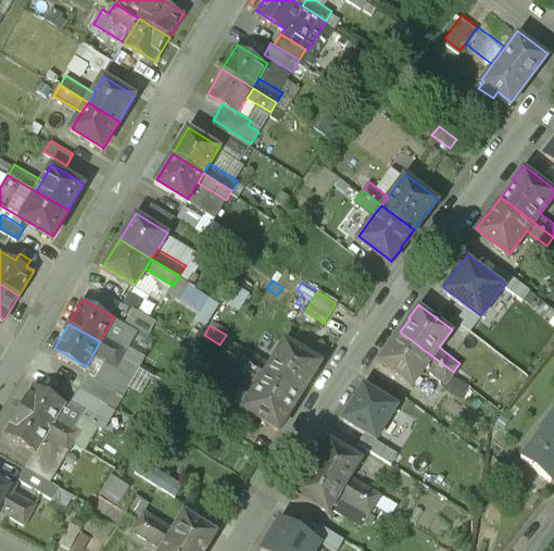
[(129,345),(105,332),(100,341),(123,355),(129,345)]
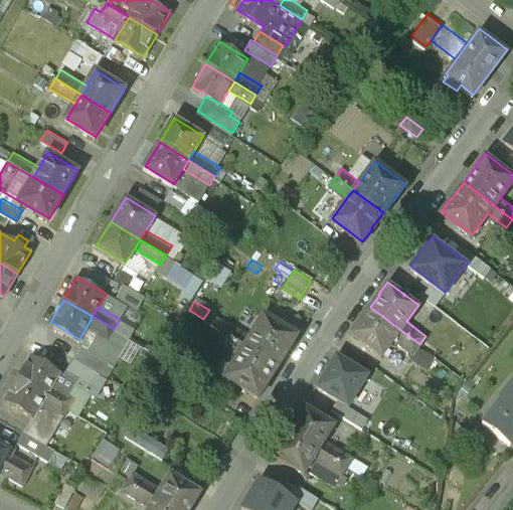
[(419,344),(370,307),(361,319),(360,319),(351,331),(382,354),(394,338),(413,352),(419,344)]
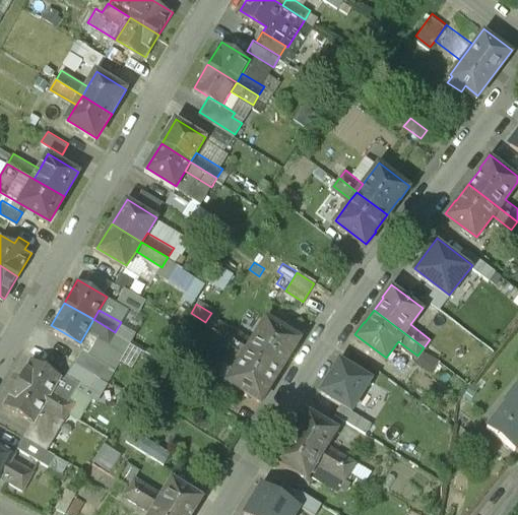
[(234,327),(211,313),(205,322),(229,336),(234,327)]
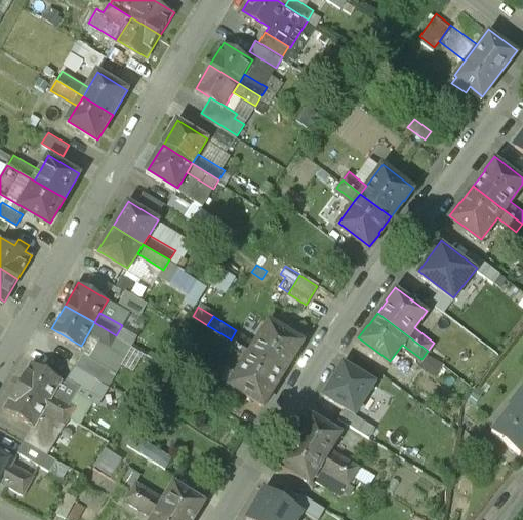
[(303,341),(270,320),(255,343),(236,330),(231,340),(283,371),(294,354),(294,355),(303,341)]
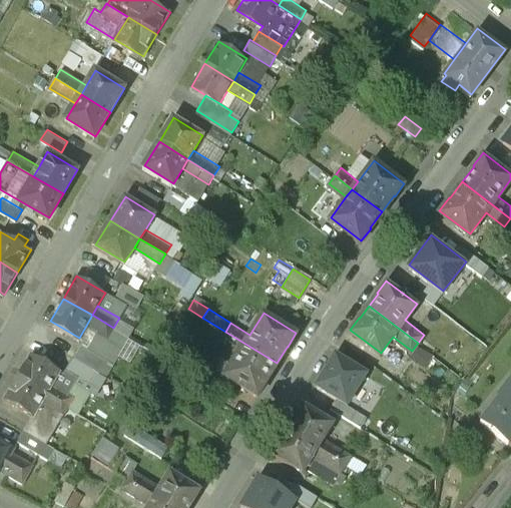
[(113,328),(92,315),(87,324),(97,331),(92,340),(103,346),(113,328)]
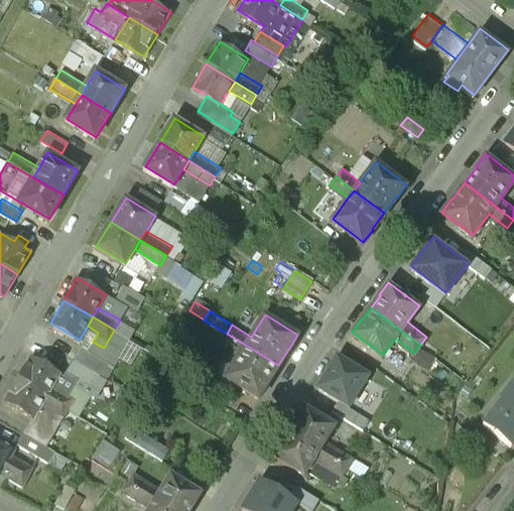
[(278,365),(227,334),(222,342),(241,354),(227,376),(260,396),(268,383),(268,382),(278,365)]
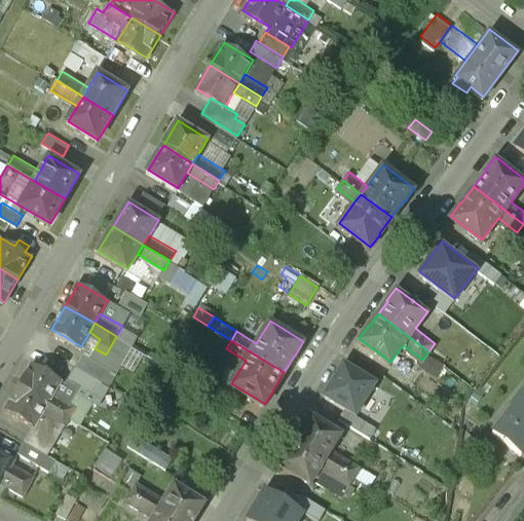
[(62,379),(33,362),(20,385),(48,402),(54,393),(62,379)]
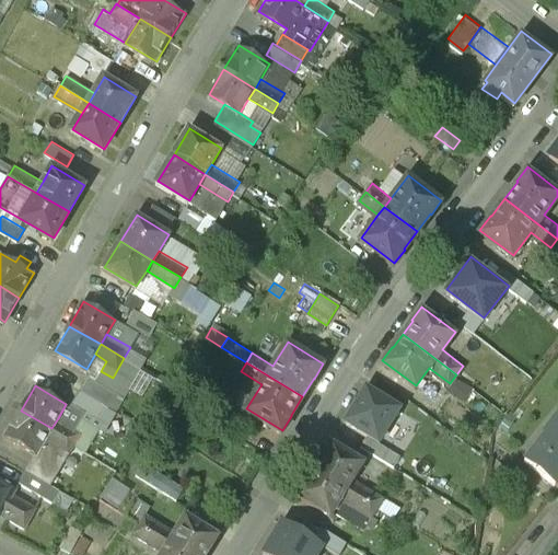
[(400,406),(367,385),(346,419),(369,432),(380,440),(400,406)]
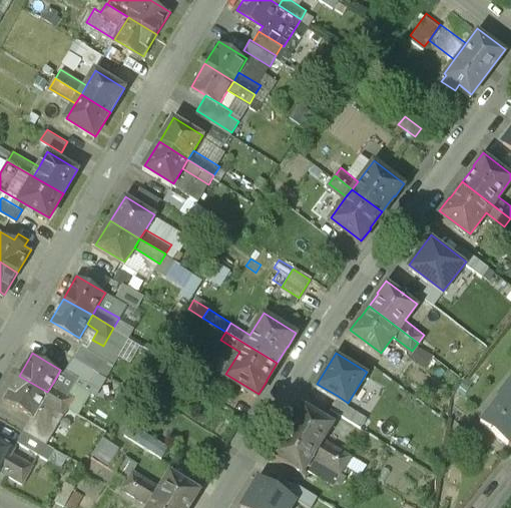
[(47,392),(19,376),(6,398),(33,415),(56,428),(69,405),(47,392)]
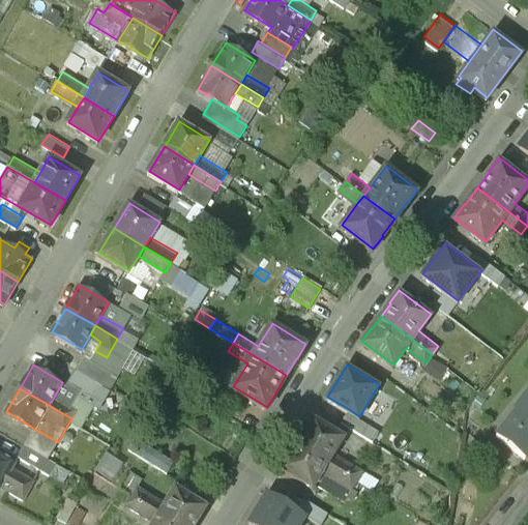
[(527,391),(516,407),(517,408),(498,433),(526,455),(527,453),(527,391)]
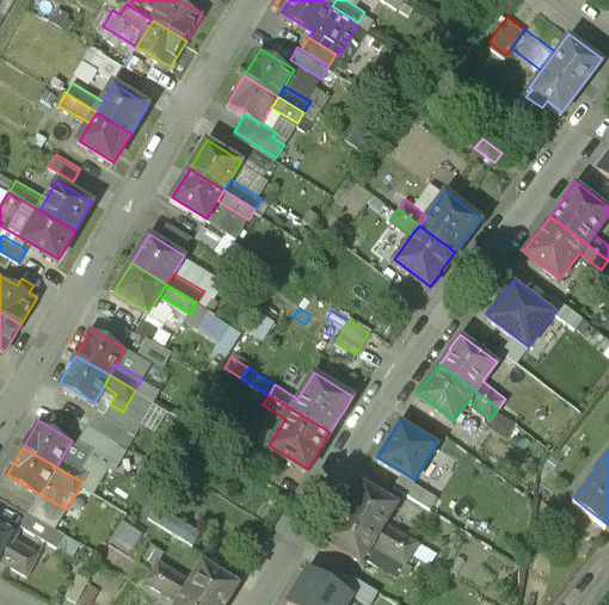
[(88,471),(63,456),(56,467),(82,482),(88,471)]
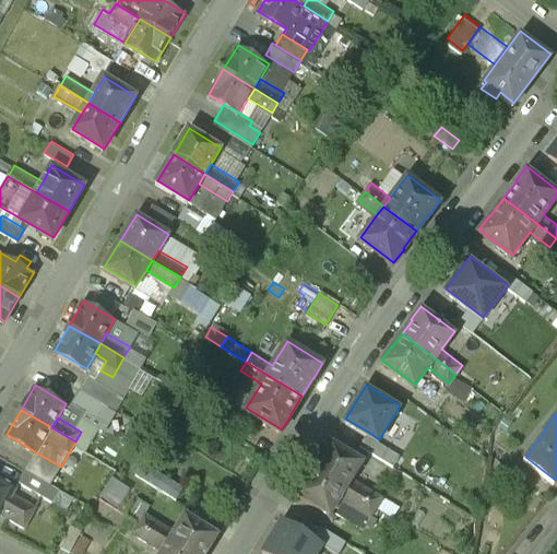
[(379,439),(368,432),(360,444),(395,464),(401,452),(379,439)]
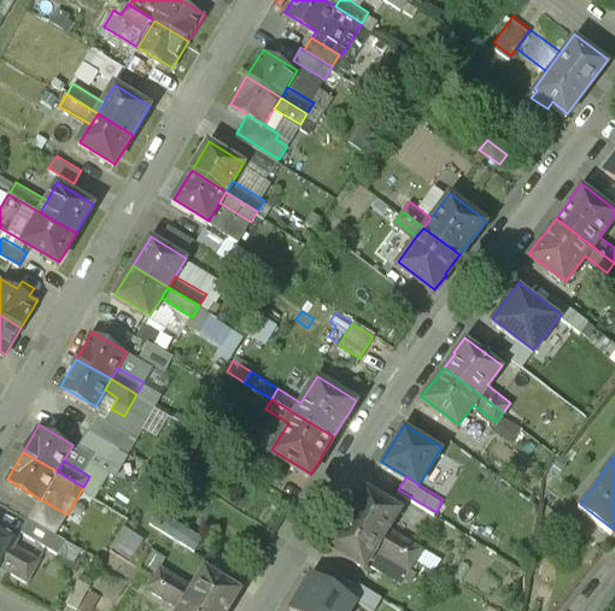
[(400,507),(365,487),(347,516),(382,536),(416,557),(422,546),(388,527),(400,507)]
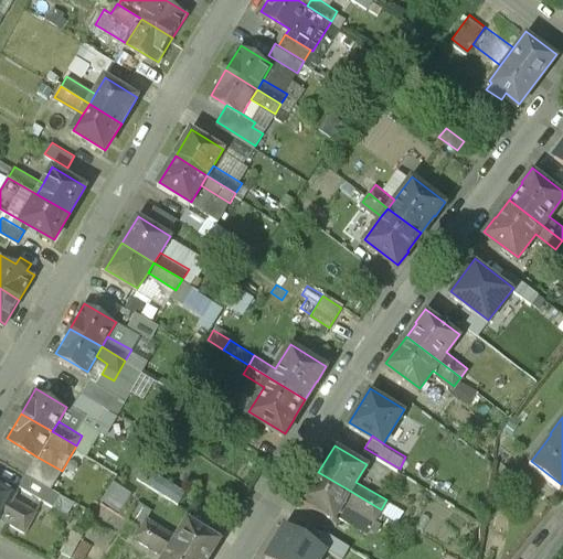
[(62,471),(36,457),(28,472),(52,486),(62,471)]
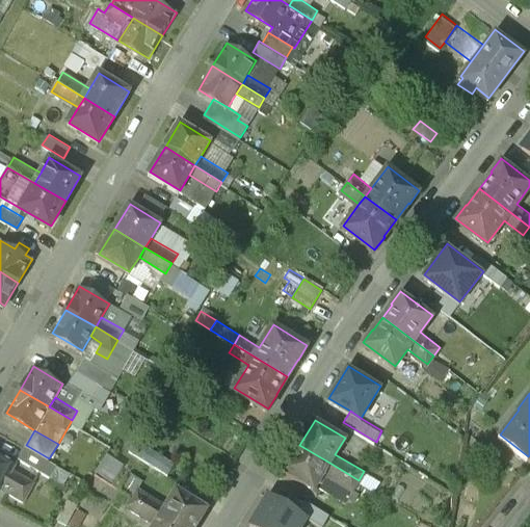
[(135,446),(176,472),(184,457),(143,431),(135,446)]
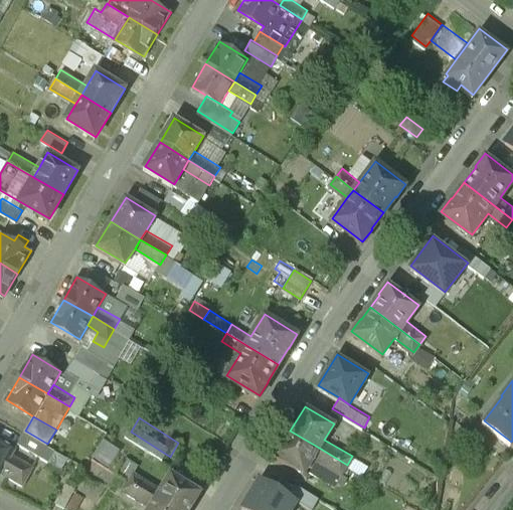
[(25,431),(24,431),(17,442),(49,461),(56,450),(47,444),(25,431)]
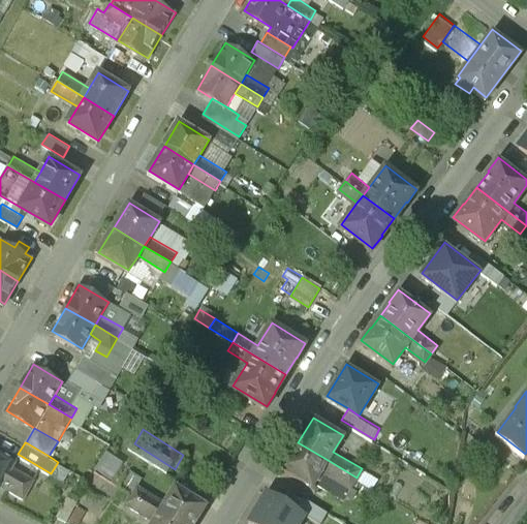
[(328,460),(298,442),(283,466),(313,485),(322,469),(350,487),(357,478),(328,460)]
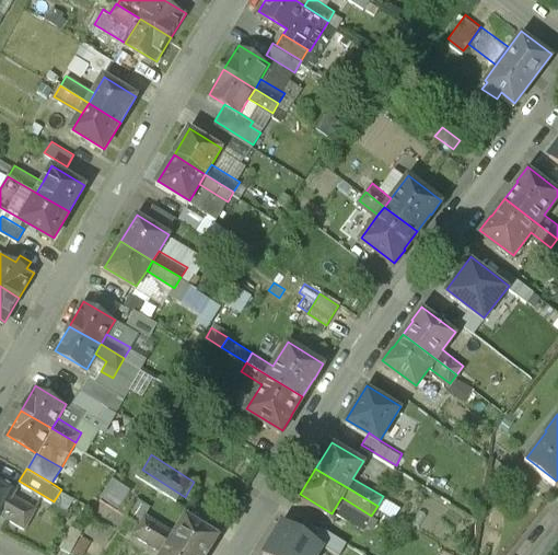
[(120,471),(108,493),(128,504),(140,483),(120,471)]
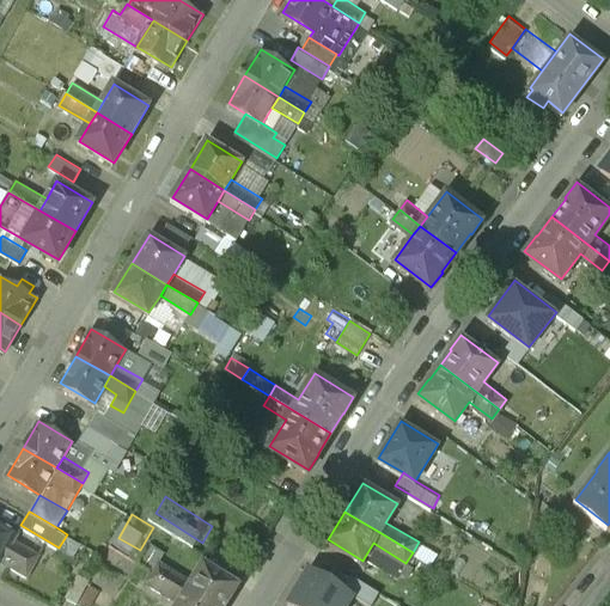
[(18,532),(0,521),(0,562),(1,559),(28,575),(40,554),(14,539),(18,532)]
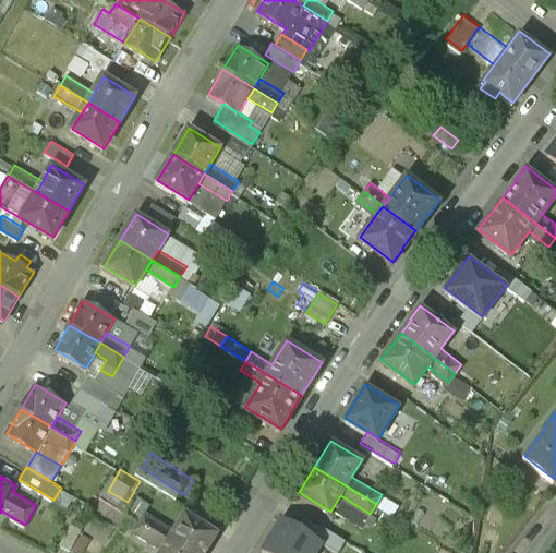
[(174,530),(145,512),(140,520),(169,539),(174,530)]
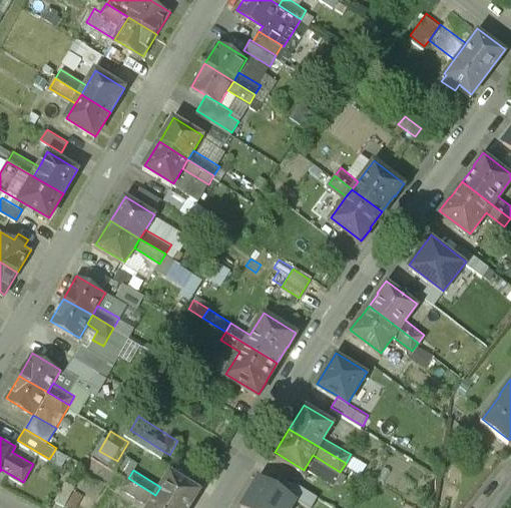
[(187,507),(199,489),(170,471),(160,487),(155,495),(176,507),(187,507)]
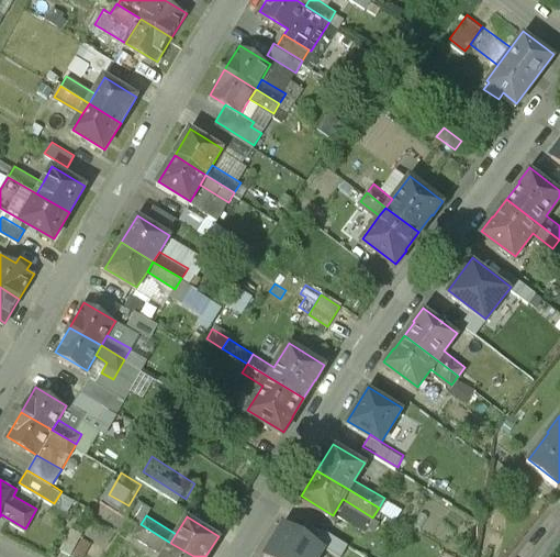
[(316,556),(324,545),(284,521),(265,554),(269,556),(316,556)]
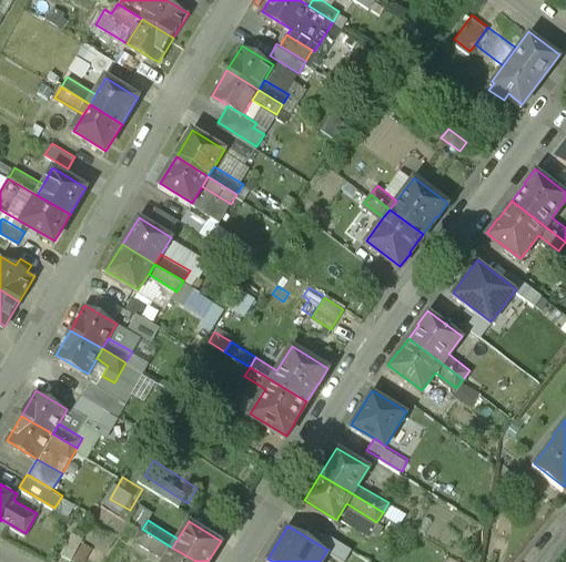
[(172,548),(142,529),(137,539),(167,558),(172,548)]
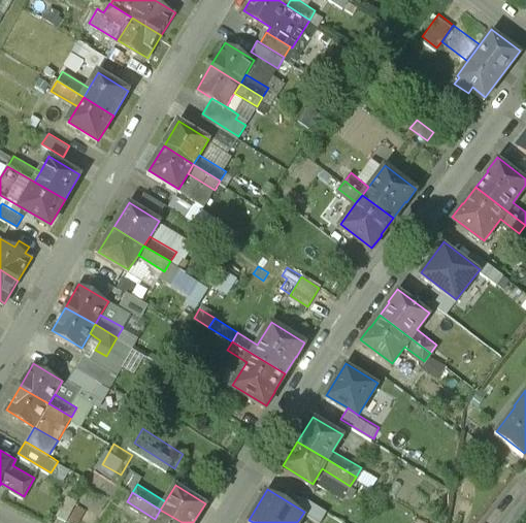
[(182,522),(160,510),(155,519),(152,522),(182,522)]
